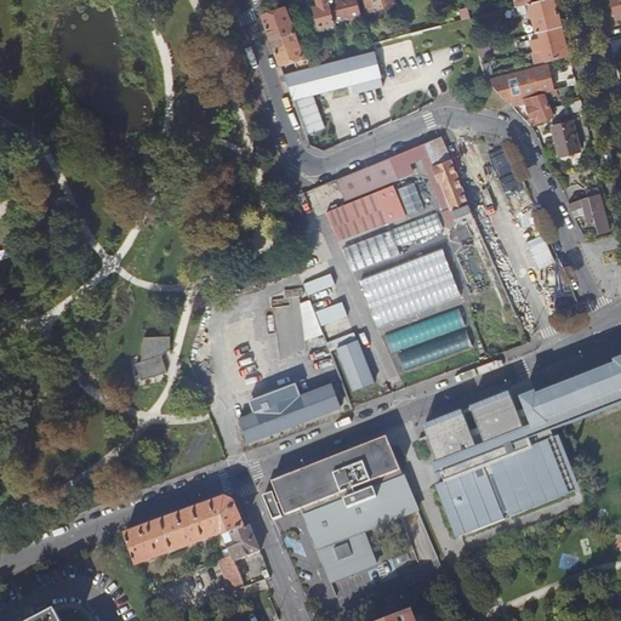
[(320,28),(335,24),(335,22),(331,9),(329,0),(317,0),(319,7),(314,9),(320,28)]
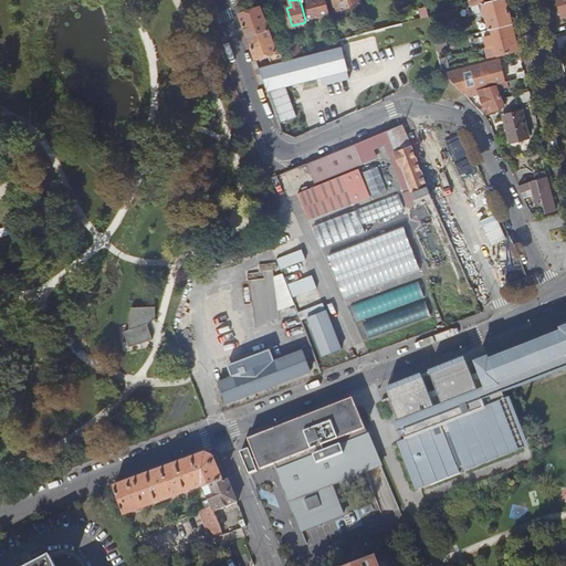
[(305,20),(329,13),(325,0),(301,0),(303,8),(302,8),(305,20)]
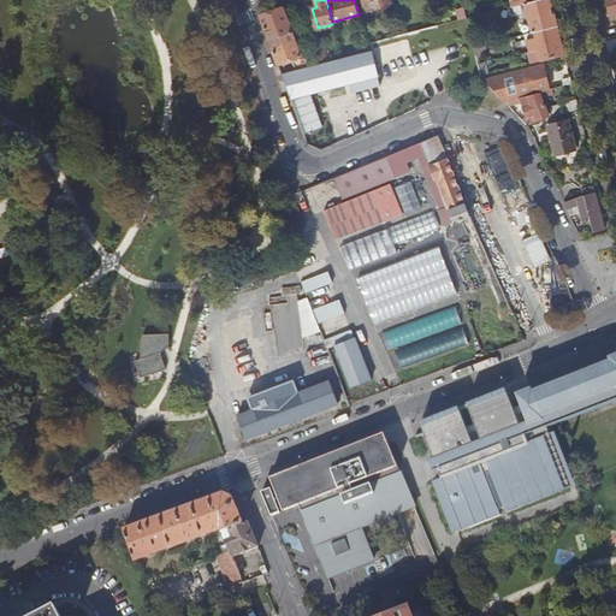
[(366,12),(395,4),(392,0),(363,0),(362,0),(366,12)]
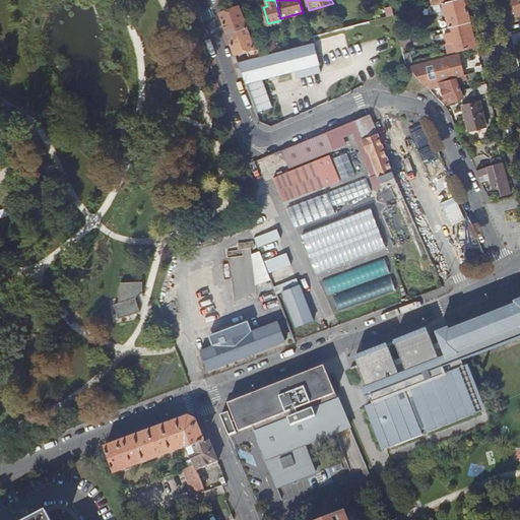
[(450,26),(470,21),(465,0),(452,0),(443,2),(450,26)]
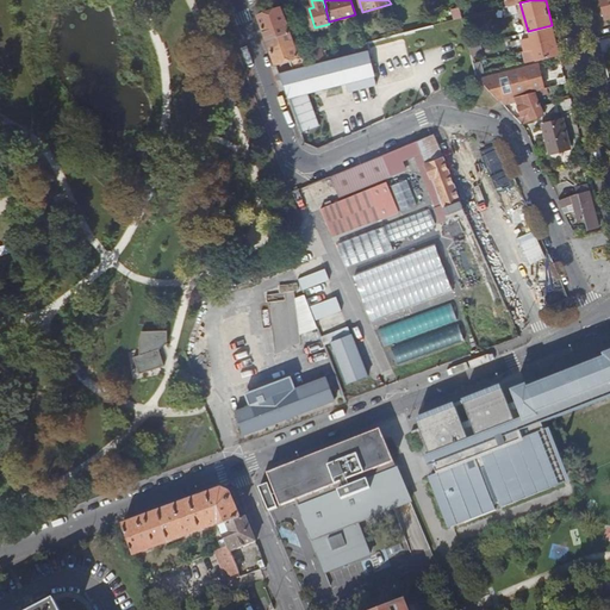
[(267,41),(290,32),(297,29),(293,14),(284,18),(280,8),(259,16),(259,17),(267,41)]
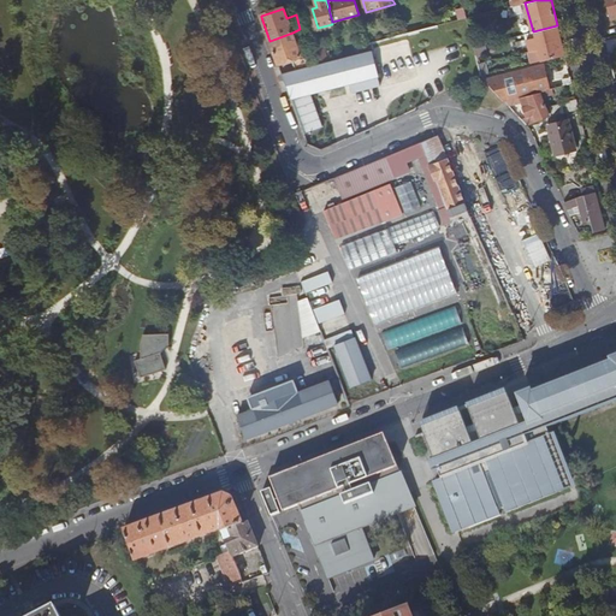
[(421,51),(434,47),(433,41),(442,39),(438,25),(403,35),(396,36),(400,49),(420,45),(421,51)]
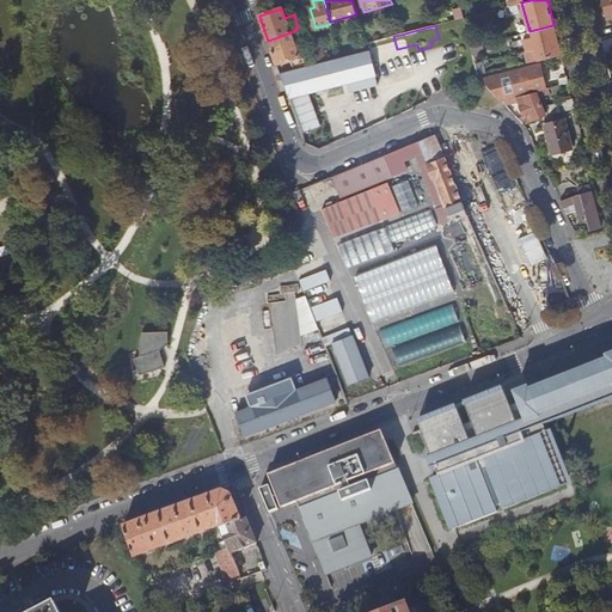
[(538,60),(562,54),(554,25),(530,31),(532,37),(524,40),(526,51),(534,49),(538,60)]
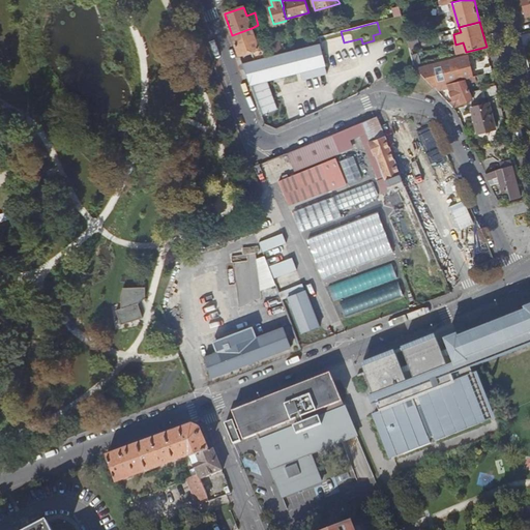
[(259,51),(264,49),(258,25),(252,28),(259,51)]
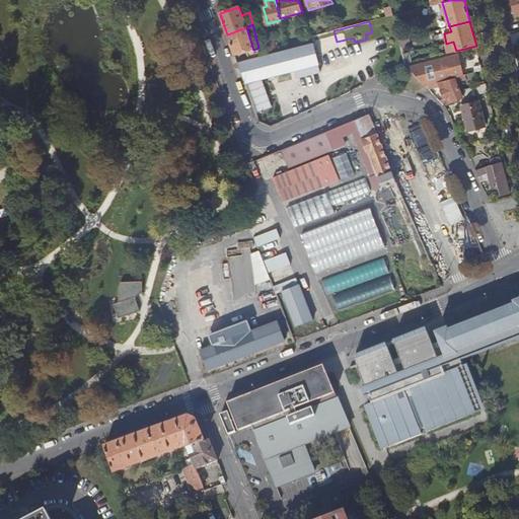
[(234,55),(246,51),(249,60),(262,57),(258,48),(253,50),(246,27),(227,34),(234,55)]
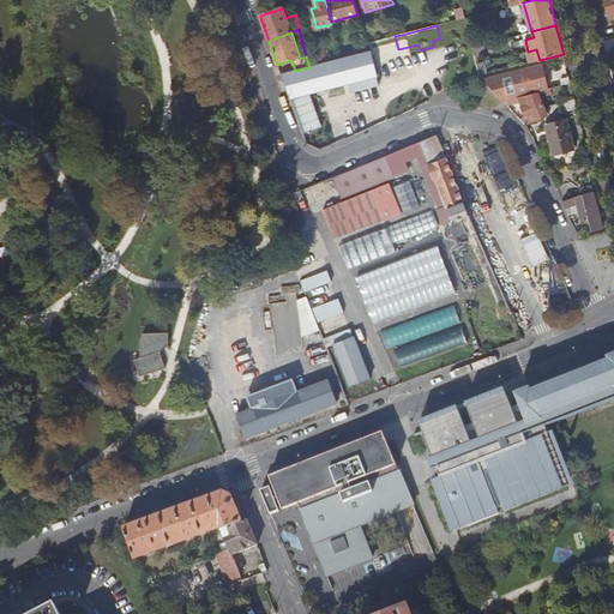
[(475,56),(493,52),(491,42),(487,43),(473,47),(475,56)]
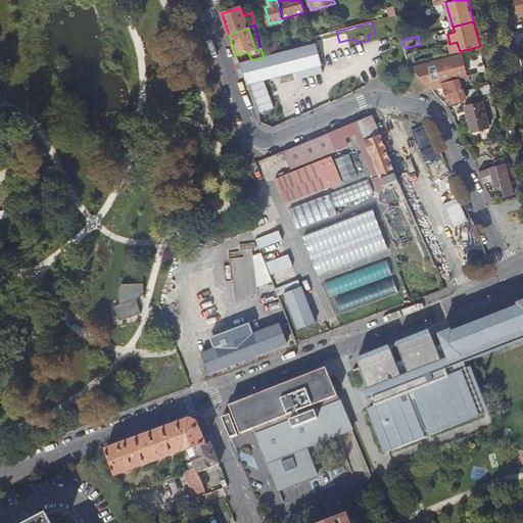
[(321,64),(322,64),(316,43),(290,50),(264,57),(251,60),(239,63),(247,85),(264,81),(295,72),(297,80),(323,73),(321,64)]
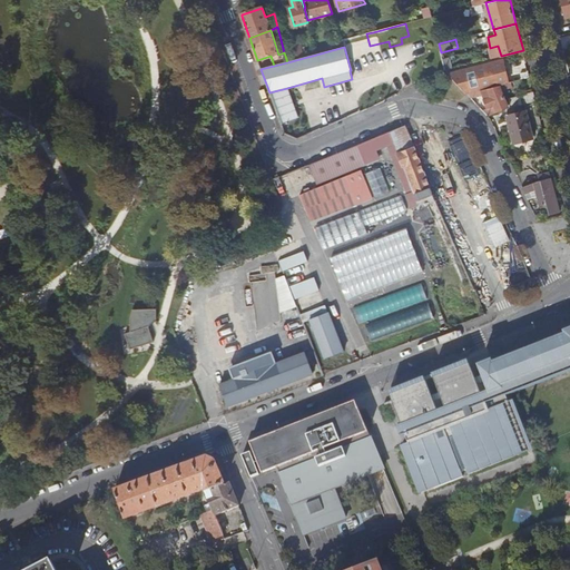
[(481,90),(498,86),(508,84),(502,60),(449,75),(468,94),(481,90)]
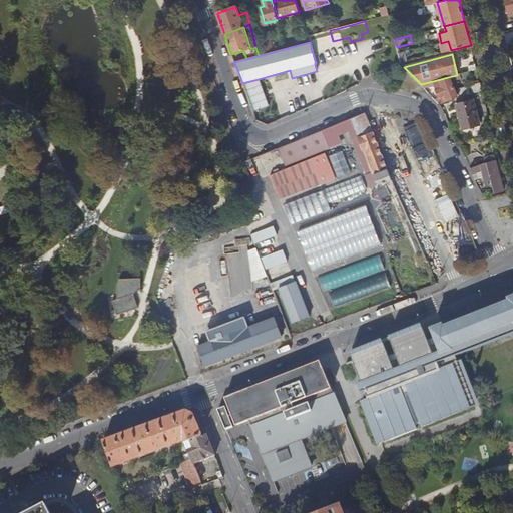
[(449,100),(457,96),(450,81),(460,78),(459,74),(457,75),(448,77),(433,81),(440,97),(443,103),(449,101),(449,100)]
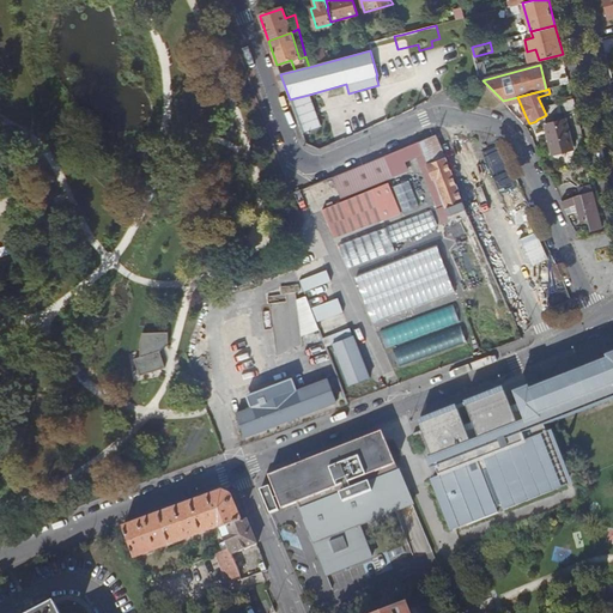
[(321,127),(309,95),(290,99),(302,134),(321,127)]
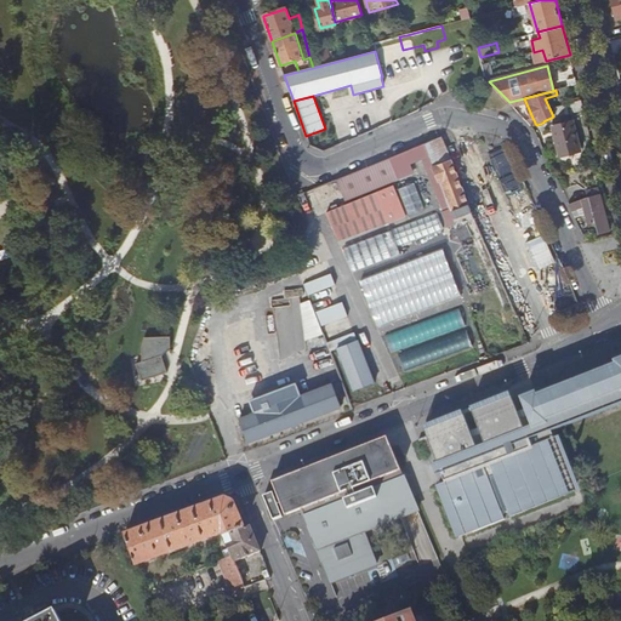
[(565,115),(584,110),(581,101),(563,106),(565,115)]
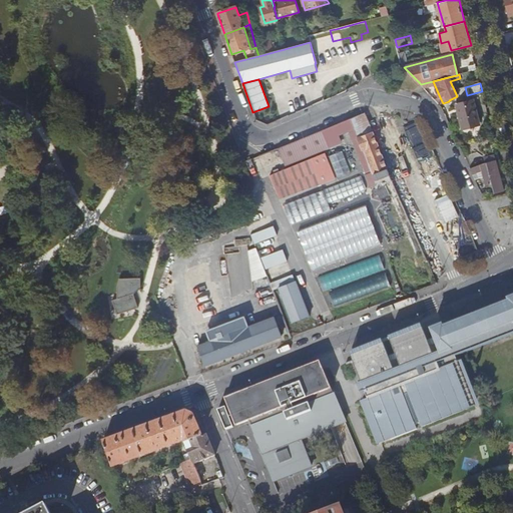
[(480,125),(474,99),(471,100),(460,103),(456,104),(463,129),(480,125)]
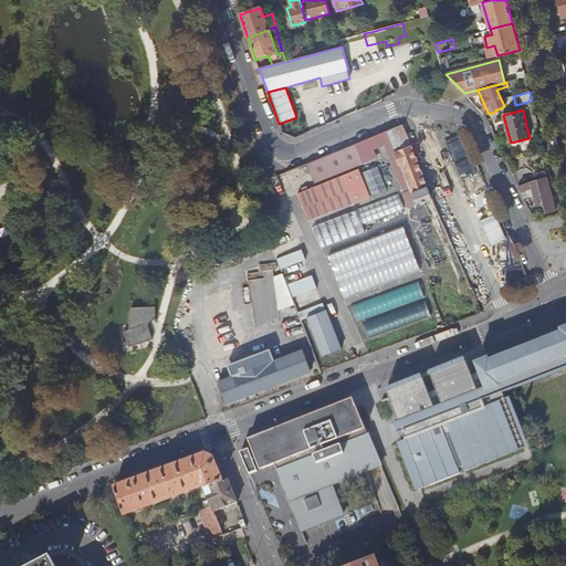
[(402,125),(378,135),(381,143),(387,140),(389,147),(392,145),(405,175),(399,177),(404,187),(409,185),(417,205),(432,198),(415,154),(402,125)]
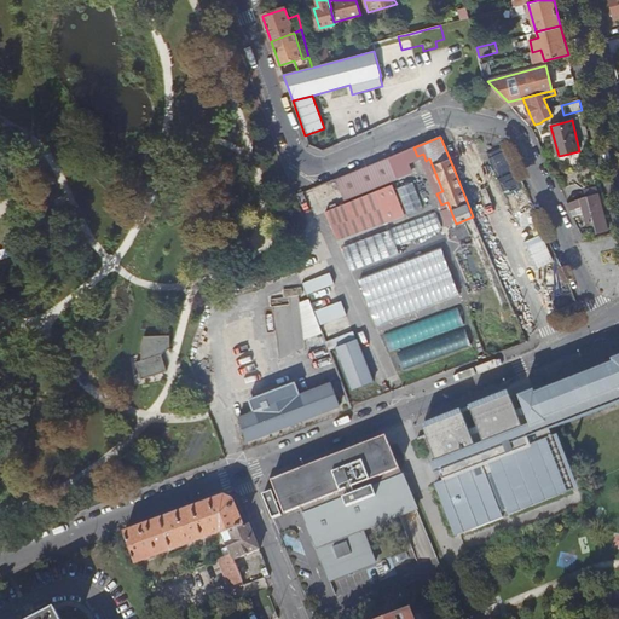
[(512,140),(489,149),(515,214),(538,204),(512,140)]
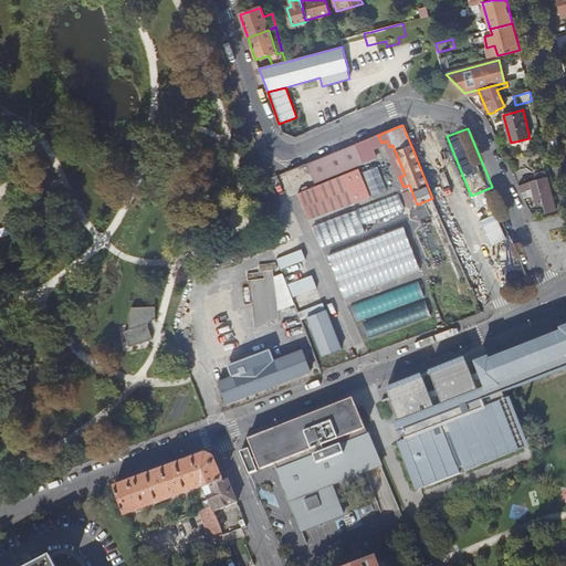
[(379,165),(365,170),(374,196),(388,190),(379,165)]
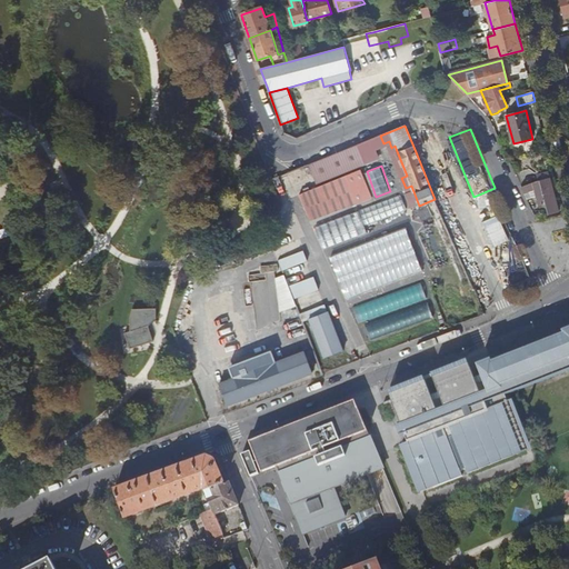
[(300,192),(311,221),(375,197),(363,168),(300,192)]
